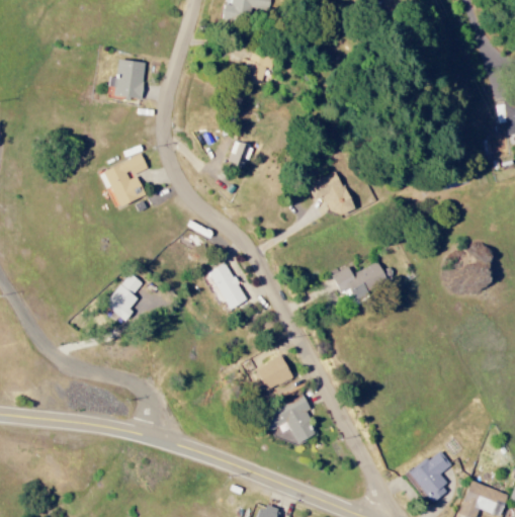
[(233,0),(233,5),(226,4),(224,18),(246,20),(248,7),(270,9),(270,0),(233,0)]
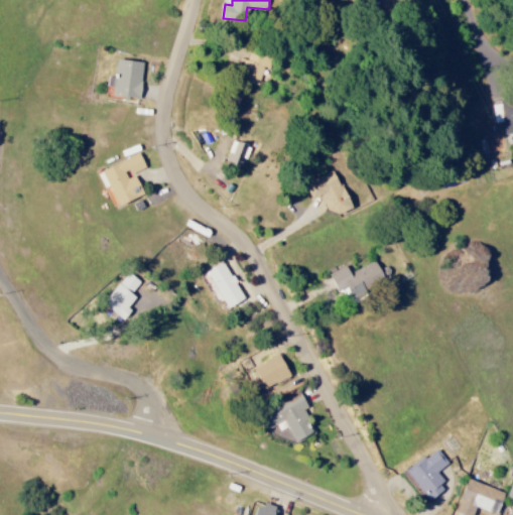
[(244,58),(238,78),(263,86),(271,56),(252,51),(249,60),(244,58)]
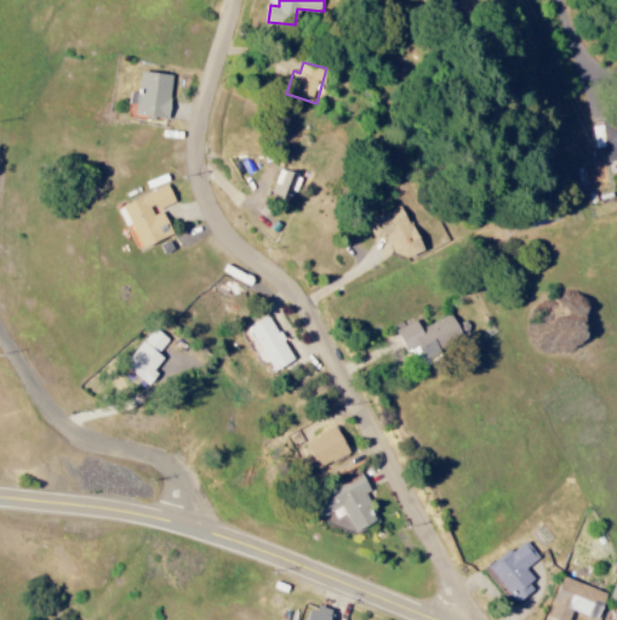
[(173,74),(142,72),(140,92),(131,92),(130,103),(138,104),(137,115),(170,119),(173,74)]
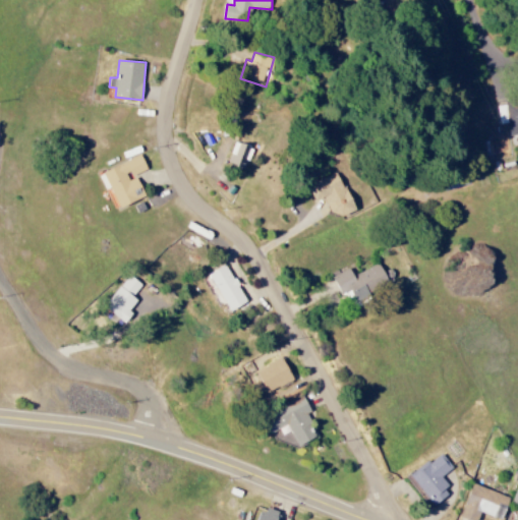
[(247,168),(253,147),(235,141),(230,163),(247,168)]
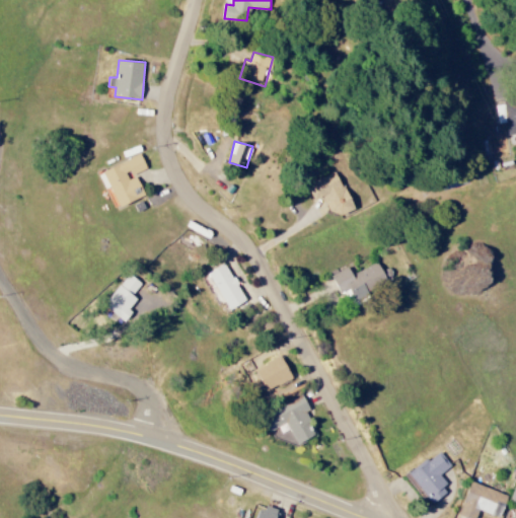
[(308,186),(315,201),(324,197),(335,219),(355,209),(338,171),(308,186)]
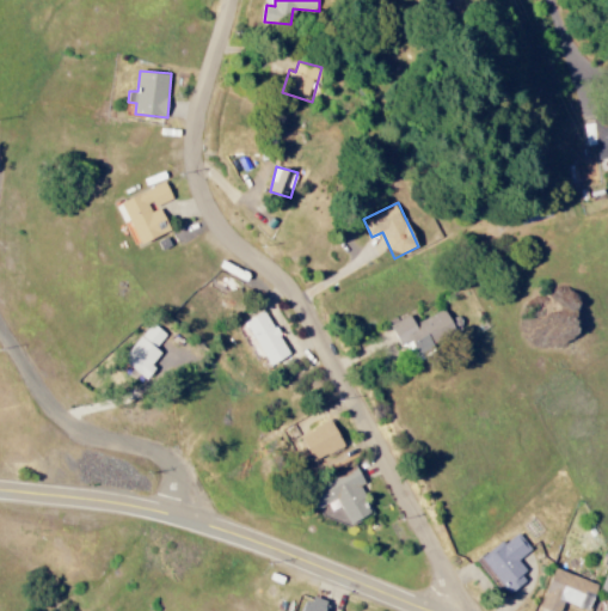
[(392,325),(403,348),(409,346),(415,359),(468,334),(460,316),(452,321),(447,310),(417,324),(412,315),(392,325)]
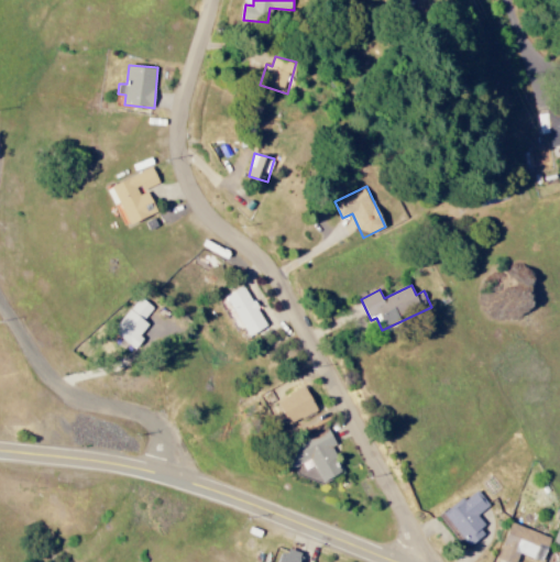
[(228,296),(250,338),(270,327),(246,286),(228,296)]
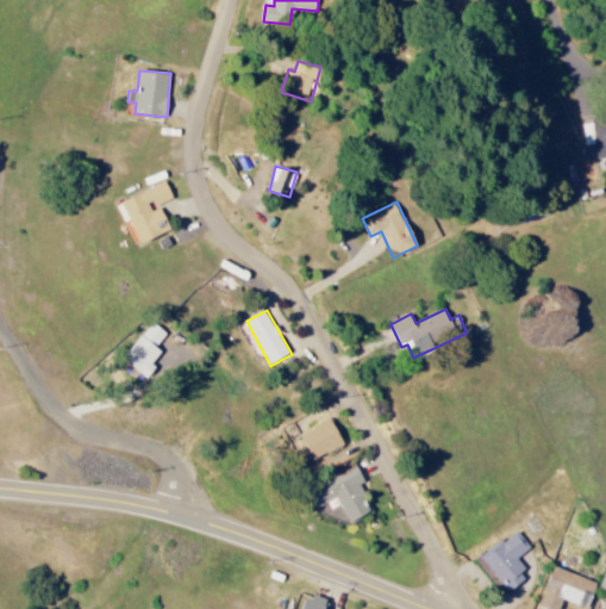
[(123,359),(145,377),(163,353),(157,347),(168,334),(152,322),(123,359)]
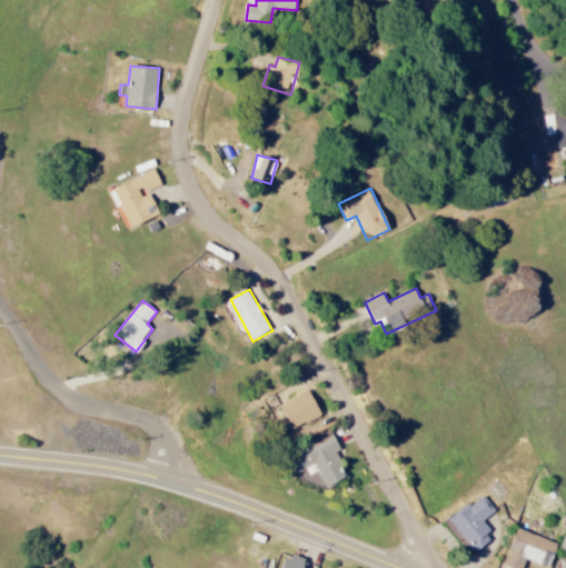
[(281,405),(293,428),(321,415),(310,390),(281,405)]
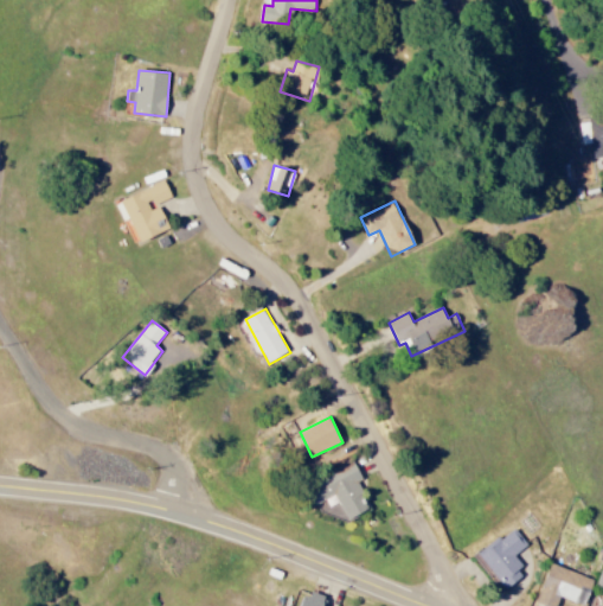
[(308,486),(319,506),(327,503),(331,508),(340,503),(348,521),(371,510),(357,482),(363,479),(355,464),(308,486)]
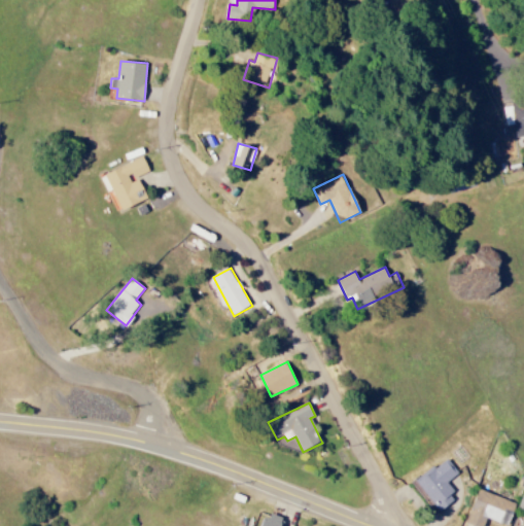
[(438,514),(457,498),(446,484),(460,474),(447,457),(414,484),(438,514)]
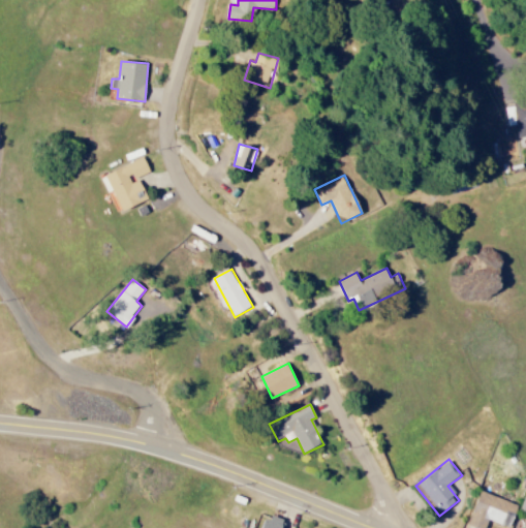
[(508,527),(517,503),(481,492),(470,526),(474,527),(487,527),(490,522),(508,527)]
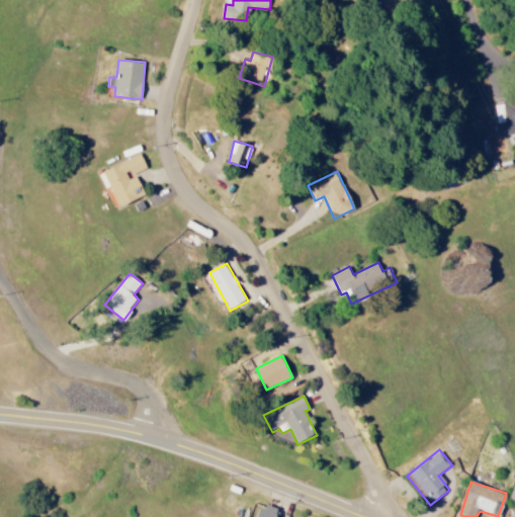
[(277,516),(280,510),(263,504),(258,516),(277,516)]
